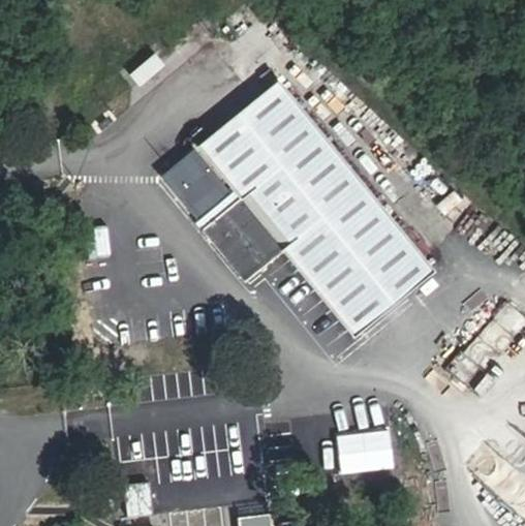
[(139,83),(163,60),(152,48),(127,71),(139,83)]
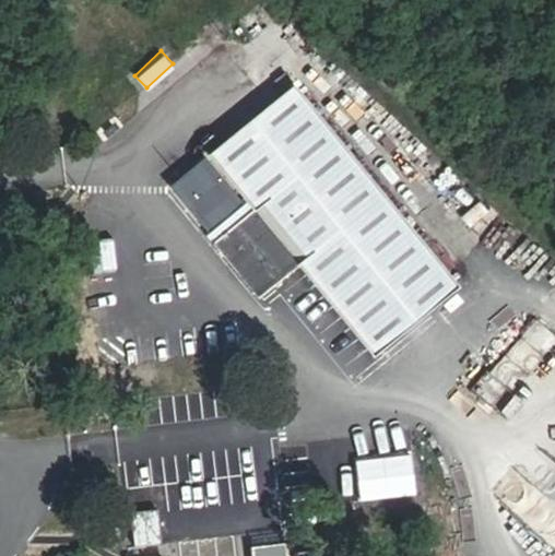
[(462,287),(296,84),(210,154),(255,211),(217,240),(259,294),(297,263),(374,359),(462,287)]
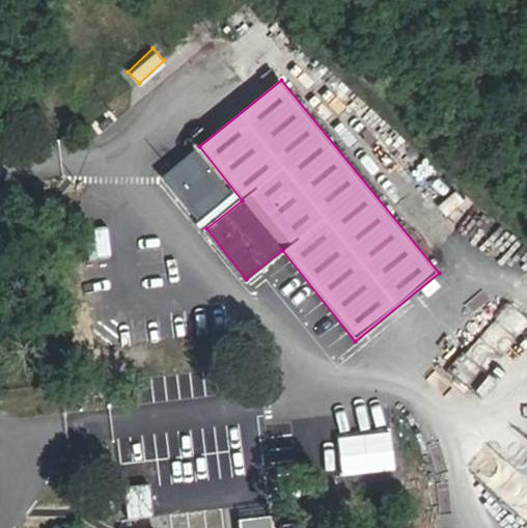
[(86,312),(110,309),(101,221),(77,223),(86,312)]
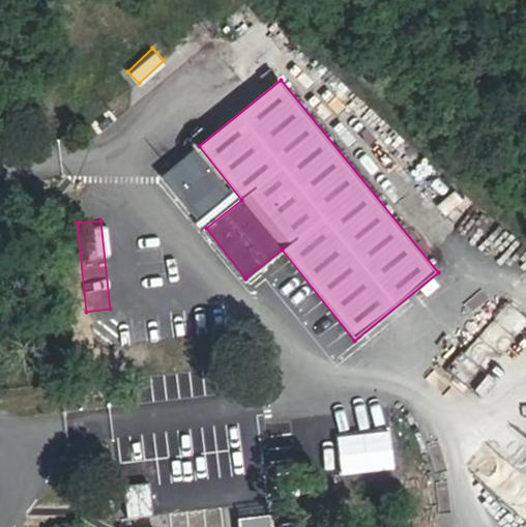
[(463,379),(493,348),(513,329),(515,331),(525,320),(525,318),(508,300),(445,362),(463,379)]
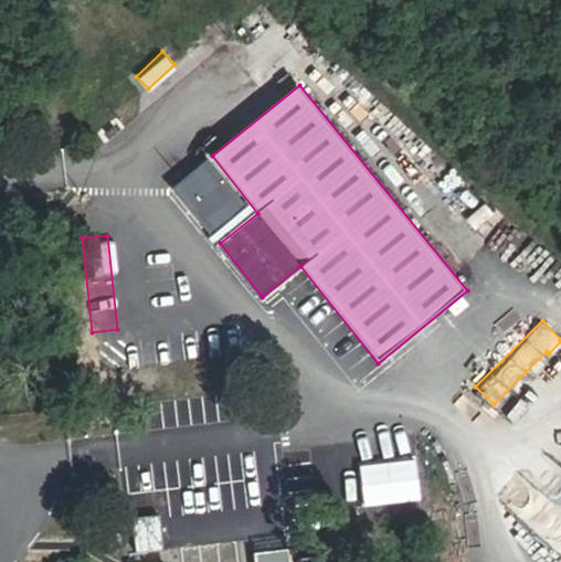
[(518,472),(498,495),(560,549),(560,473),(540,455),(528,468),(549,486),(542,492),(518,472)]
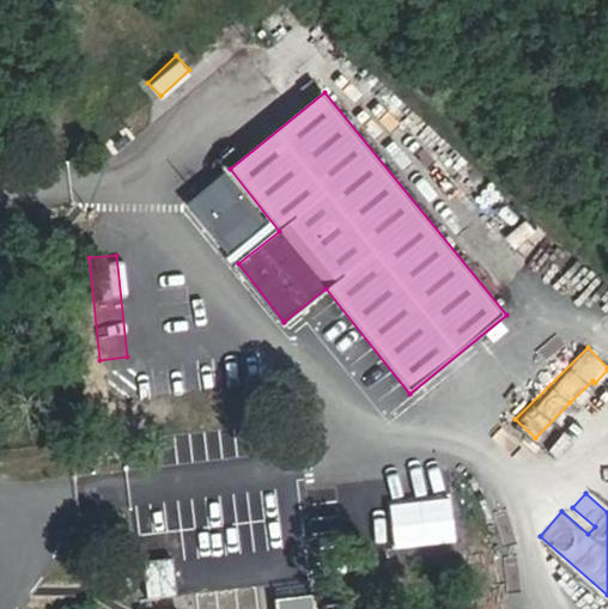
[(293,608),(292,589),(249,594),(250,608),(156,608),(156,604),(119,608),(117,608),(293,608)]
